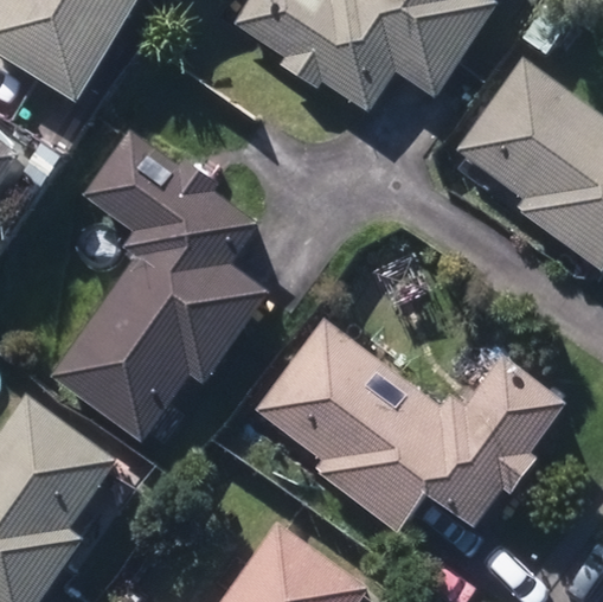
[(33,117),(77,142),(116,75),(98,65),(136,0),(0,0),(0,59),(50,88),(33,117)]
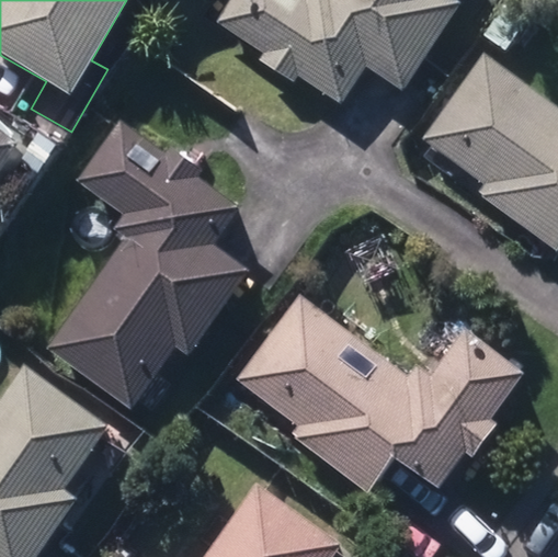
[(298,76),(343,104),(365,68),(403,92),(459,3),(454,0),(231,0),(217,24),(264,54),(259,61),(293,83),(298,76)]
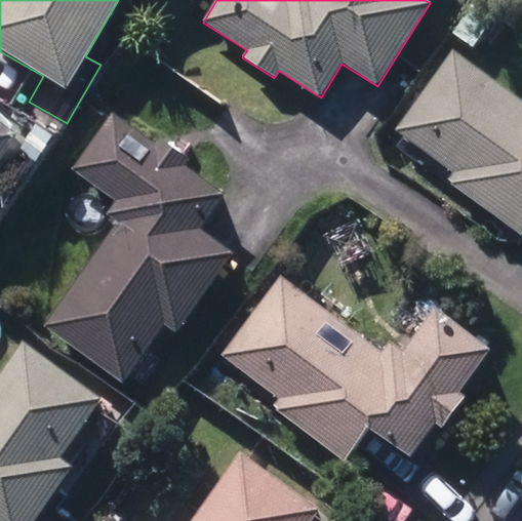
[(440,175),(521,234),(521,232),(521,101),(451,49),(394,128),(446,167),(440,175)]
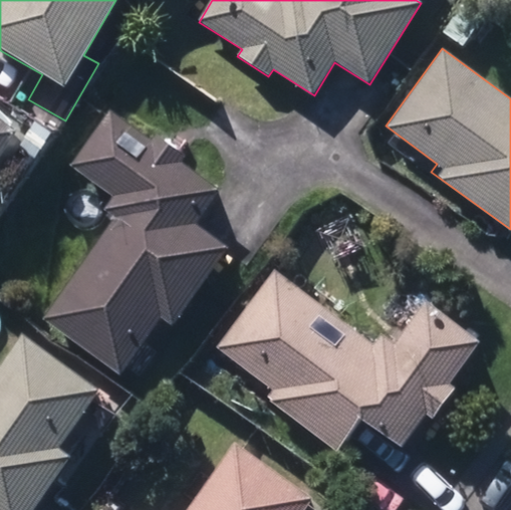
[(42,320),(118,375),(160,316),(173,326),(229,248),(195,224),(220,190),(181,163),(186,156),(155,134),(150,140),(108,110),(69,165),(109,194),(102,206),(116,217),(42,320)]
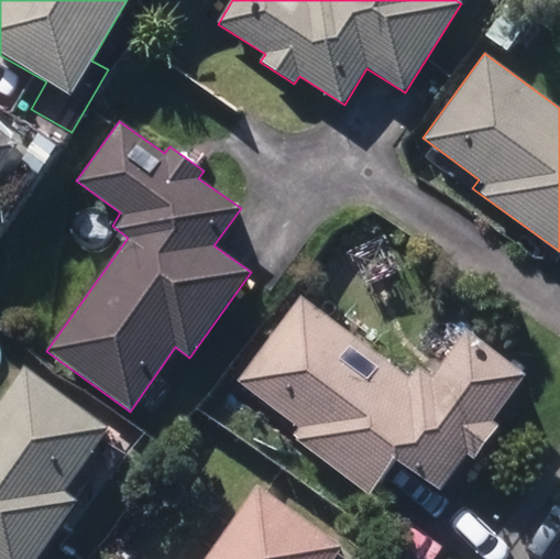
[(0,164),(15,142),(0,131),(0,164)]
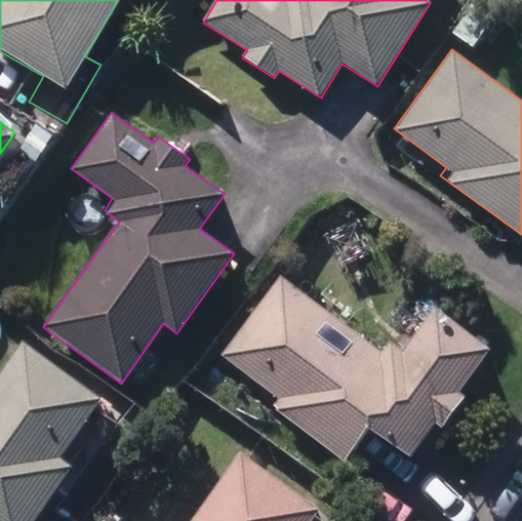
[(272,409),(343,462),(368,429),(409,459),(435,426),(441,430),(465,397),(458,392),(492,349),(435,306),(402,351),(389,341),(382,352),(280,275),(219,355),(278,400),(272,409)]
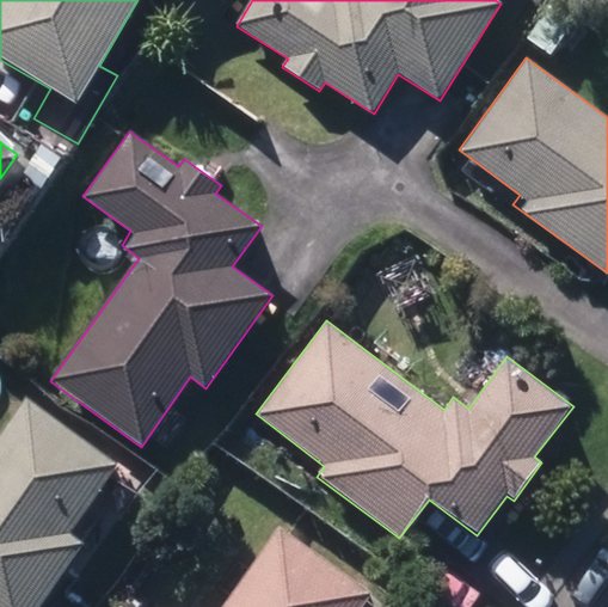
[(0,606),(40,606),(83,545),(68,534),(120,463),(25,397),(0,434),(0,606)]
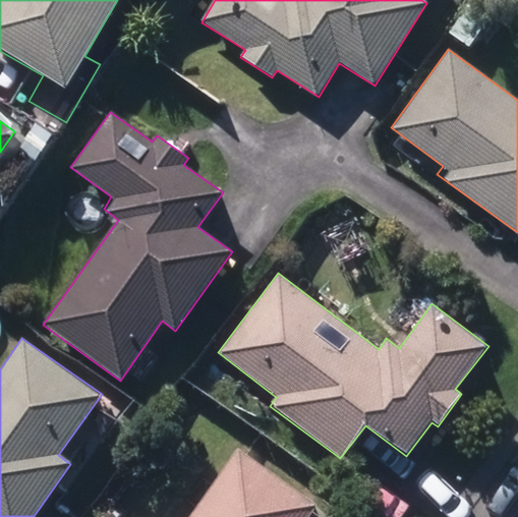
[(307,516),(317,505),(236,449),(189,516),(307,516)]
